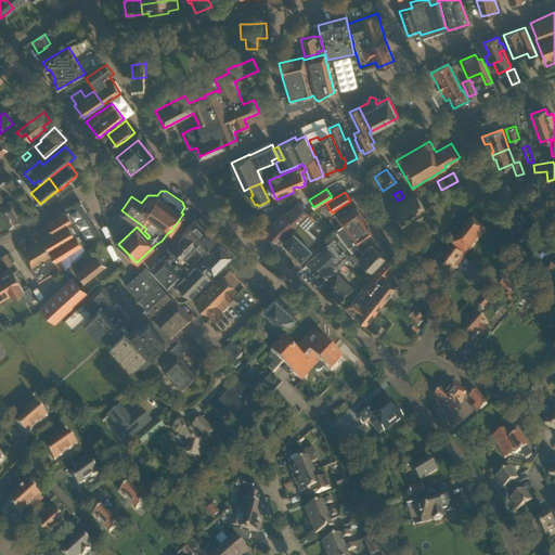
[(403,221),(424,208),(415,194),(394,207),(392,206),(388,208),(390,213),(395,209),(403,221)]
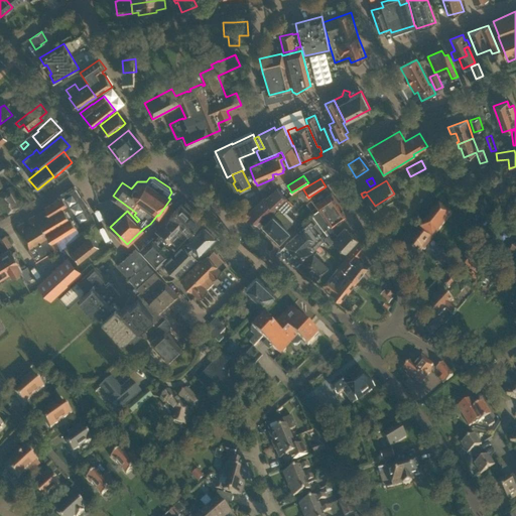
[(9,213),(21,206),(10,186),(0,192),(0,202),(1,204),(3,203),(9,213)]
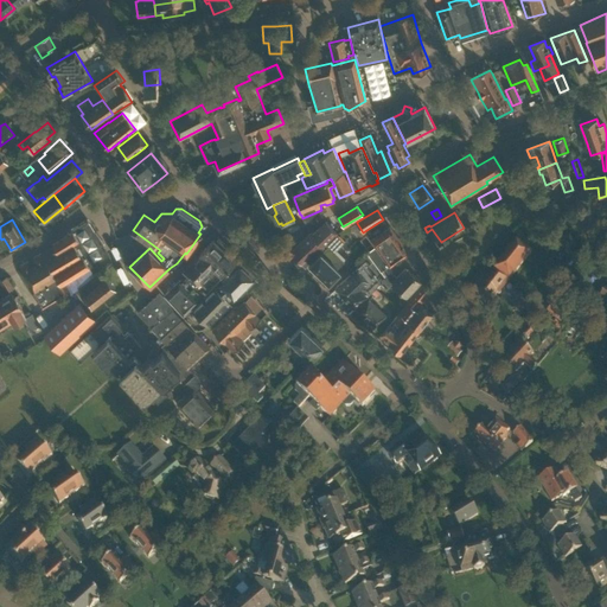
[(109,256),(87,221),(71,230),(72,232),(52,244),(53,247),(42,254),(40,254),(20,267),(23,272),(20,273),(34,294),(33,294),(43,308),(66,294),(61,286),(90,268),(109,256)]
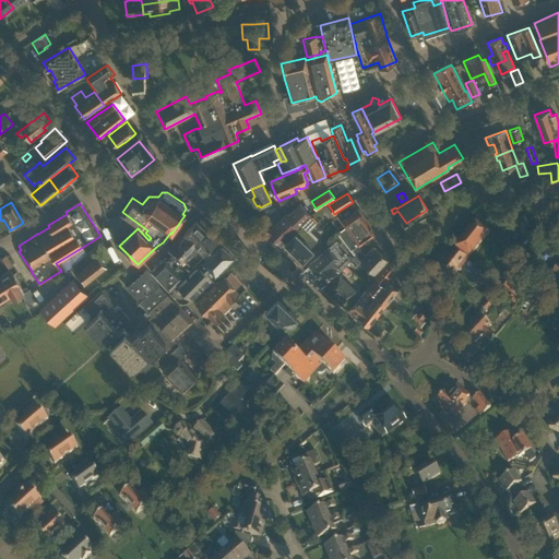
[(286,215),(282,218),(268,233),(281,246),(299,227),(298,226),(310,214),(300,204),(288,216),(286,215)]
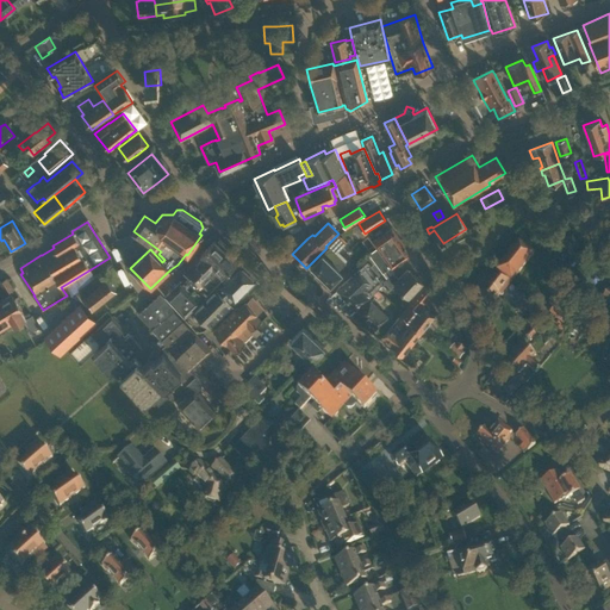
[(392,228),(373,242),(392,268),(411,254),(392,228)]
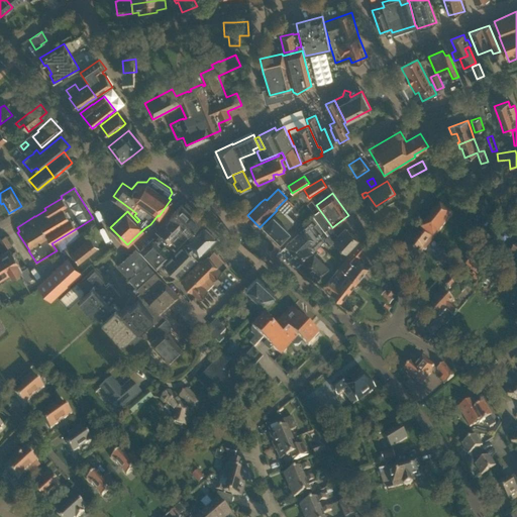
[(272,232),(287,217),(285,214),(292,206),(287,201),(278,210),(279,210),(265,225),(272,232)]
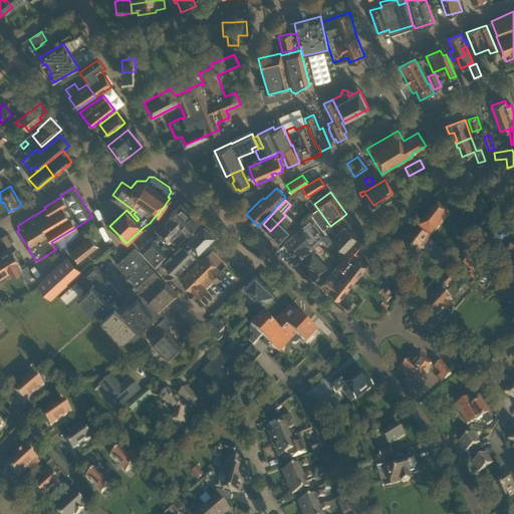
[(155,229),(160,234),(155,239),(169,252),(200,221),(181,202),(155,229)]
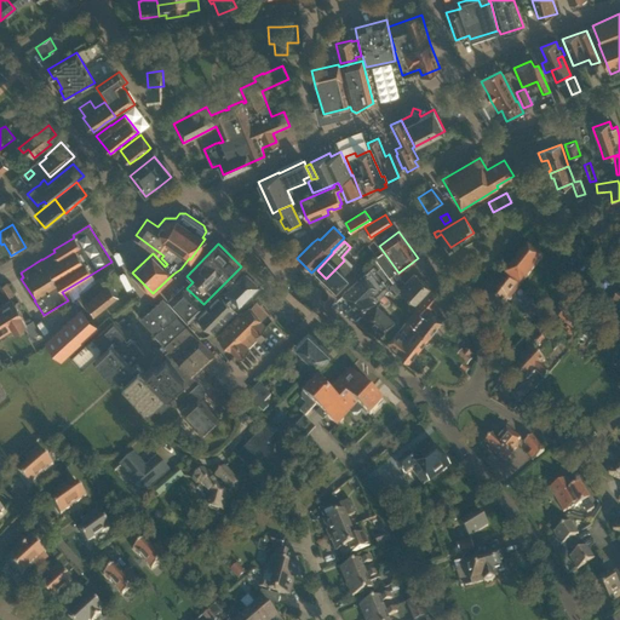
[(528,246),(505,275),(520,287),(543,258),(528,246)]
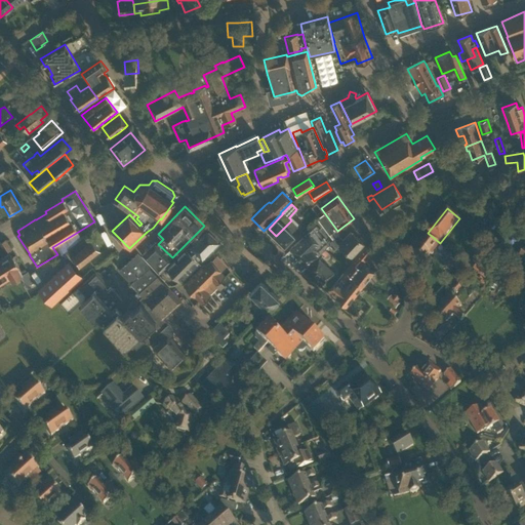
[(317,218),(320,223),(329,234),(329,235),(336,230),(324,213),(317,218)]
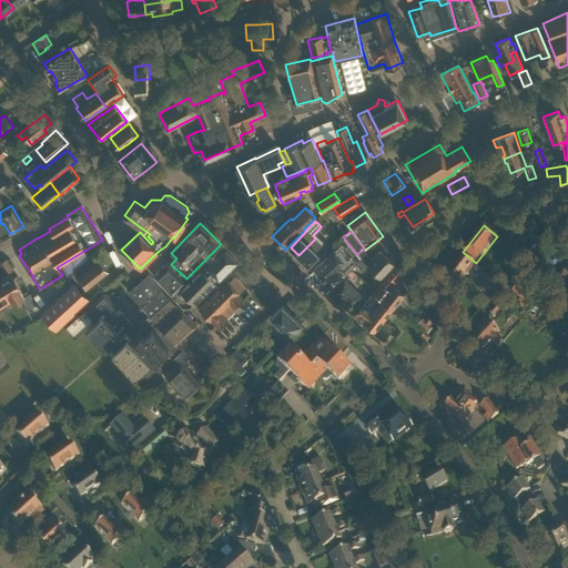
[(322,244),(315,239),(298,255),(307,265),(327,245),(324,243),(322,244)]
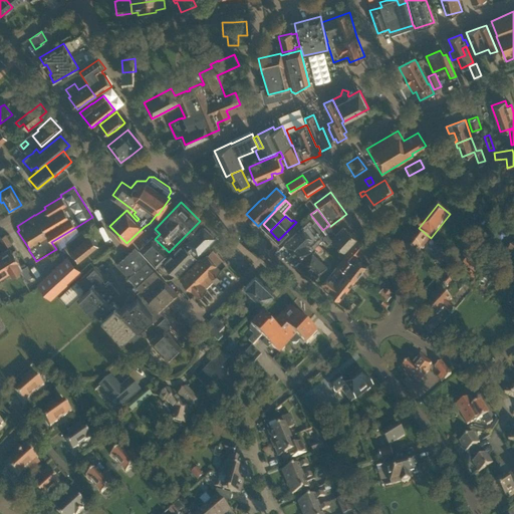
[(284,244),(300,261),(316,246),(322,239),(317,234),(319,232),(310,221),(284,244)]
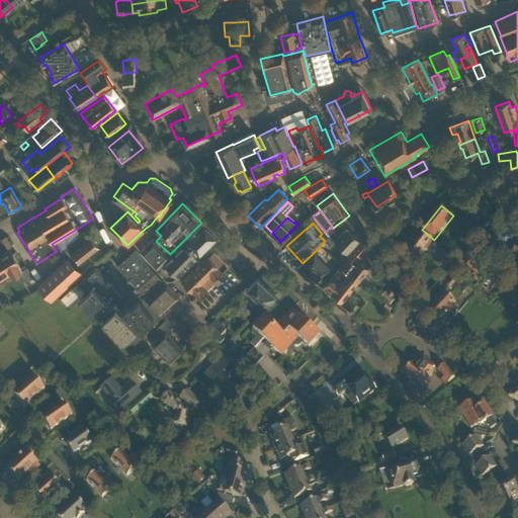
[(153,239),(145,247),(140,252),(168,280),(175,278),(177,276),(179,277),(219,238),(203,225),(185,243),(184,242),(170,256),(169,254),(153,239)]
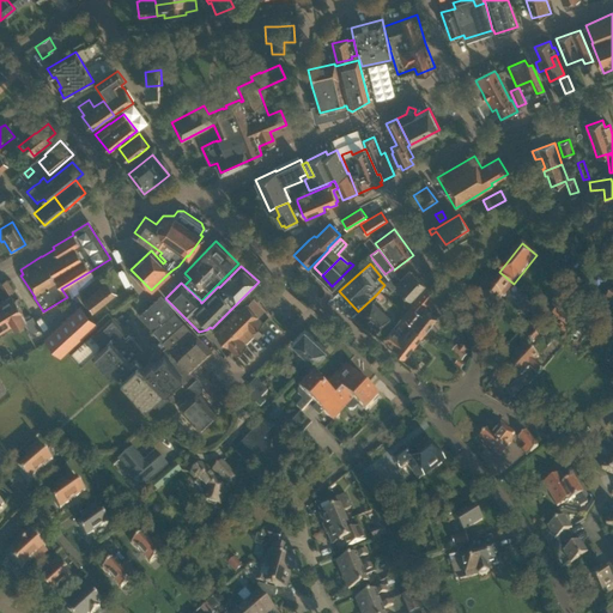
[(393,268),(384,274),(388,279),(396,273),(393,268)]
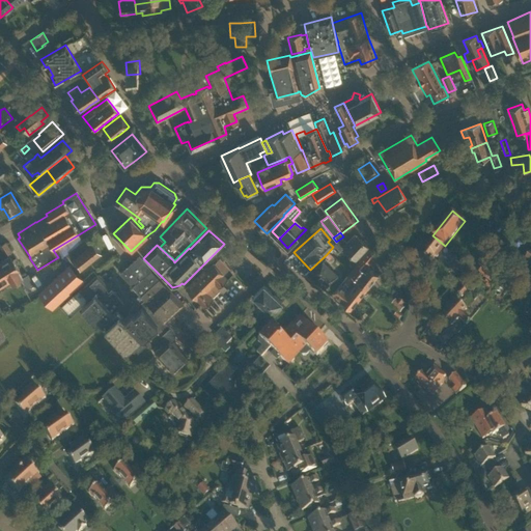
[(356,259),(368,246),(357,234),(356,235),(355,234),(347,243),(342,238),(334,247),(338,252),(342,247),(356,259)]
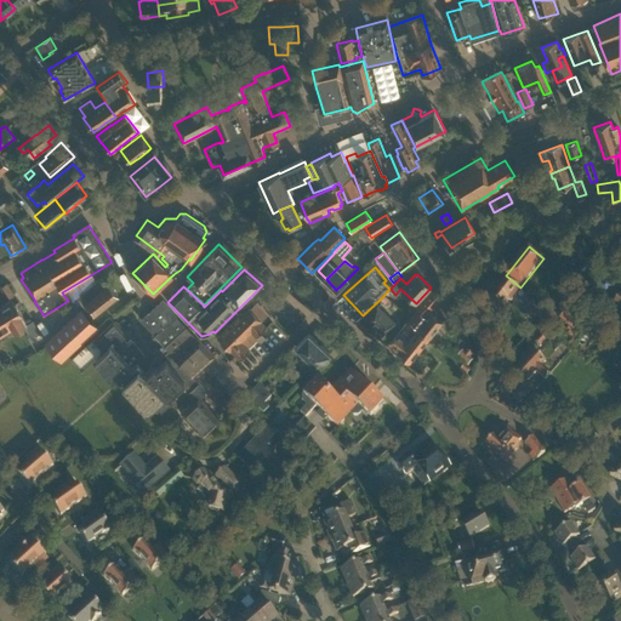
[(506,275),(485,302),(497,312),(499,312),(507,301),(511,302),(520,289),(520,288),(506,275)]
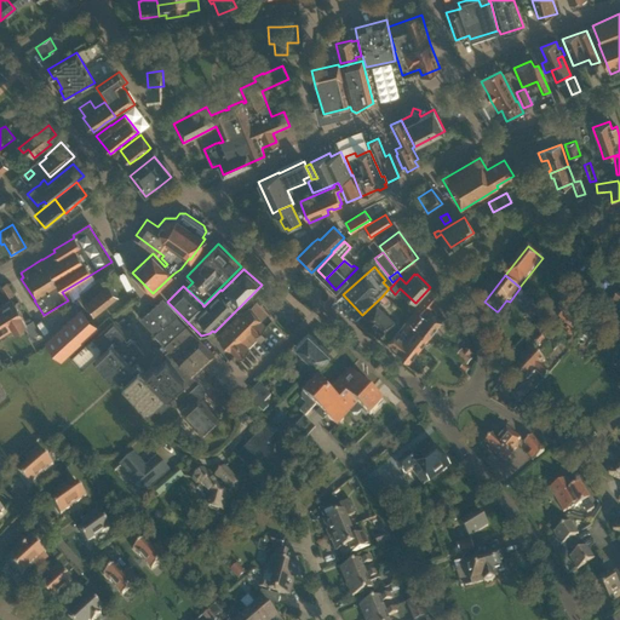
[(78,297),(93,316),(118,297),(104,280),(102,276),(78,297)]
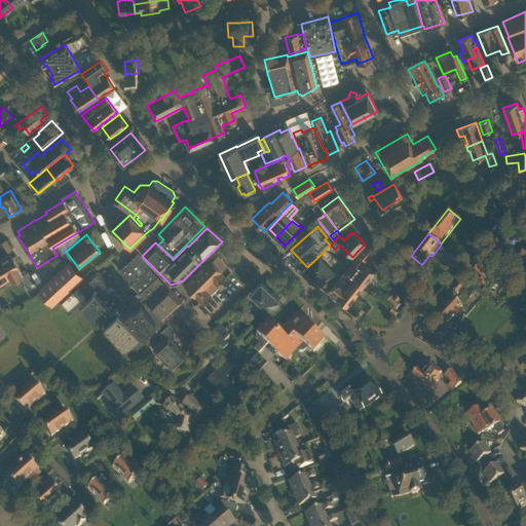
[(0,243),(5,253),(11,250),(6,239),(0,242),(0,243)]
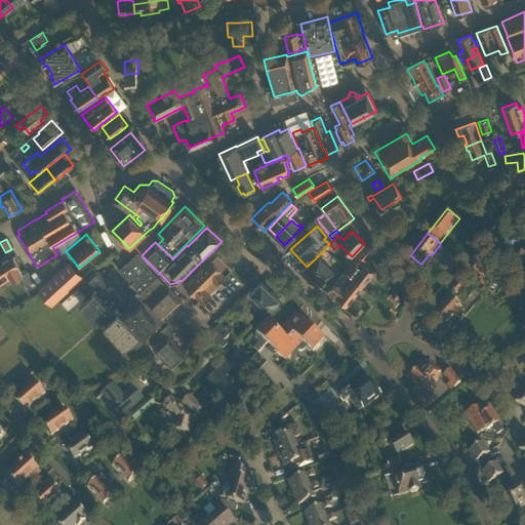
[(345,272),(364,285),(374,272),(362,264),(365,259),(371,251),(366,247),(353,261),(352,263),(345,272)]
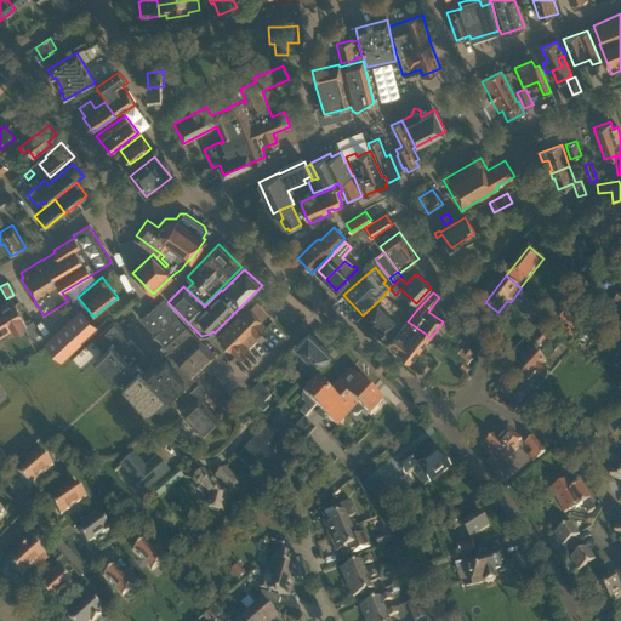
[(11,300),(0,306),(0,309),(12,329),(11,330),(13,334),(28,324),(16,303),(13,305),(11,300)]
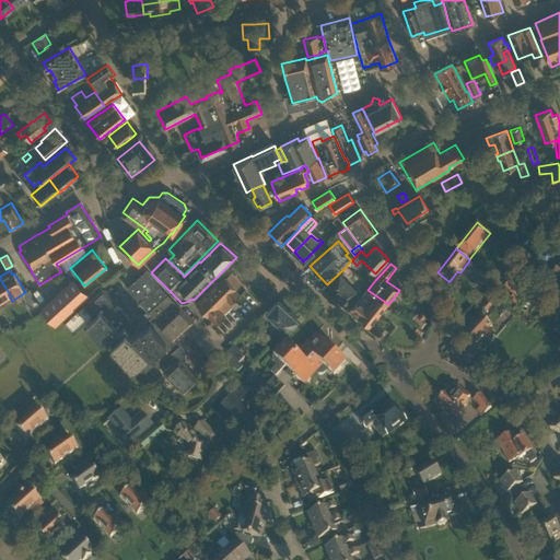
[(183,313),(158,286),(159,286),(146,271),(126,290),(139,303),(150,293),(159,303),(127,331),(123,327),(130,321),(102,291),(84,306),(92,315),(91,316),(91,319),(86,324),(105,343),(112,338),(114,341),(111,343),(133,368),(141,361),(147,366),(153,361),(158,365),(168,354),(174,361),(162,371),(183,394),(199,380),(181,359),(183,358),(183,349),(177,342),(174,340),(184,331),(182,329),(193,319),(185,311),(183,313)]
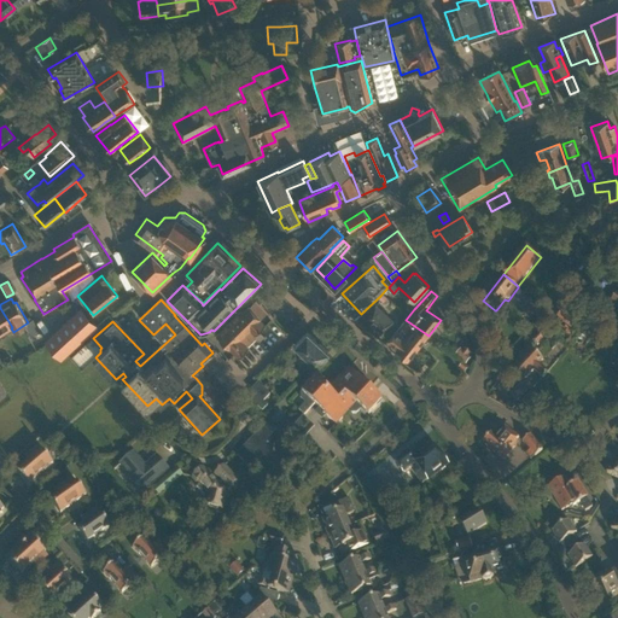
[(249,307),(261,318),(267,312),(264,308),(256,299),(249,307)]
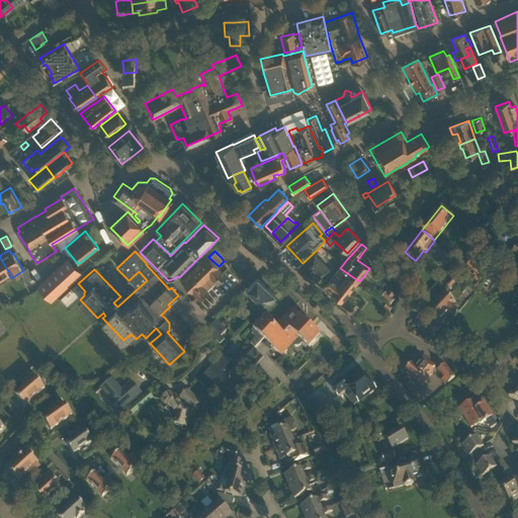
[(315,255),(305,266),(319,279),(329,269),(315,255)]
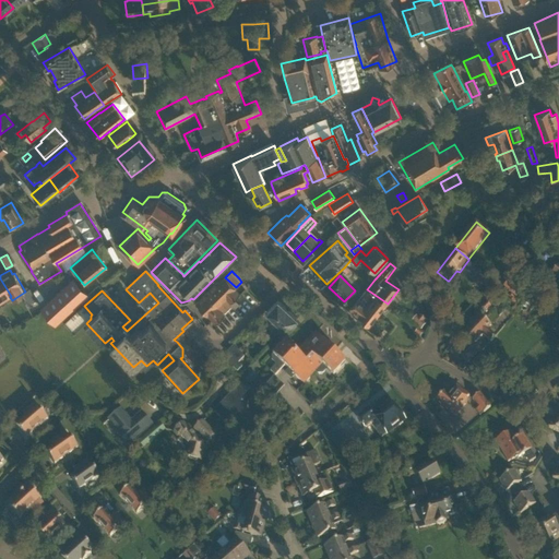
[(479,276),(473,285),(477,289),(485,281),(479,276)]
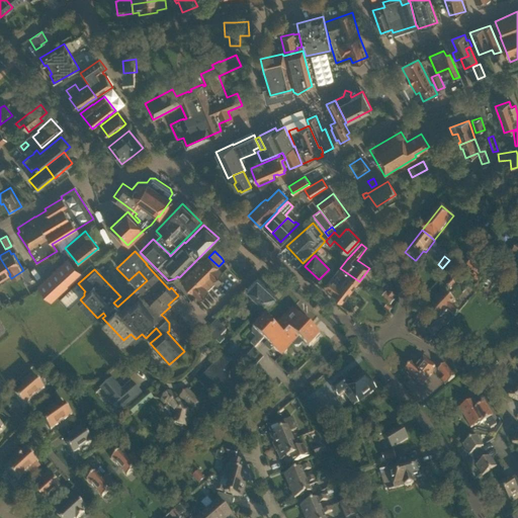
[(214,280),(223,272),(218,268),(219,267),(208,257),(203,262),(202,261),(181,281),(199,299),(216,282),(214,280)]
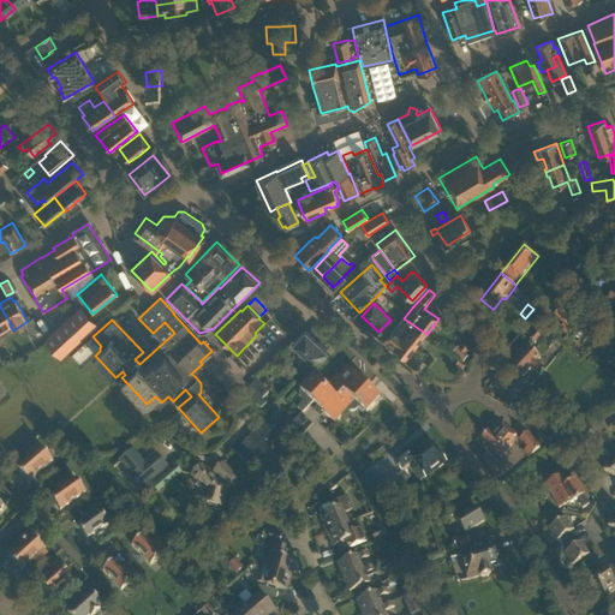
[(567,329),(577,318),(563,305),(554,316),(567,329)]
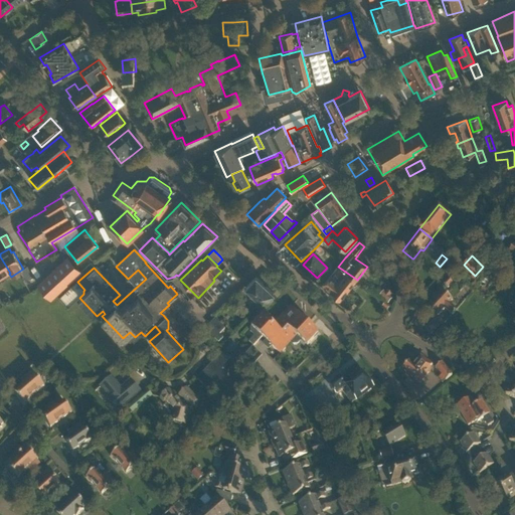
[(10,273),(0,256),(0,279),(9,274),(10,273)]
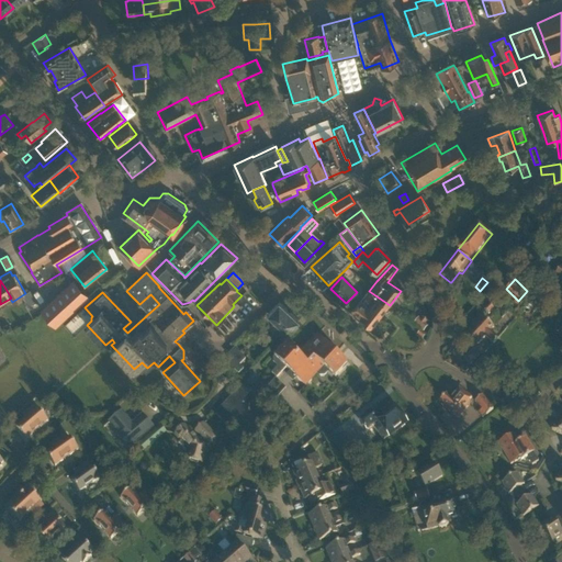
[(56,326),(89,296),(74,280),(71,281),(41,310),(56,326)]
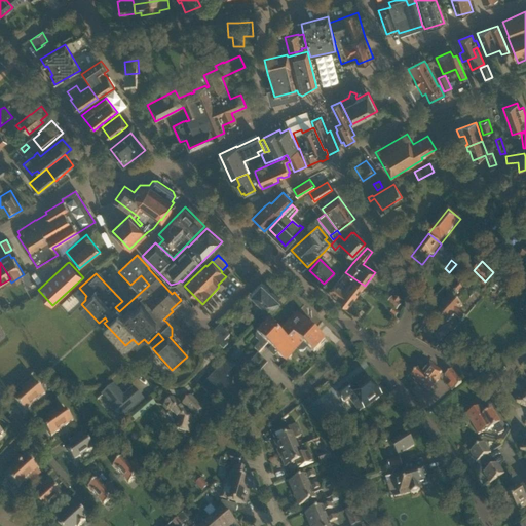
[(345,272),(341,278),(346,283),(342,287),(355,297),(365,286),(345,272)]
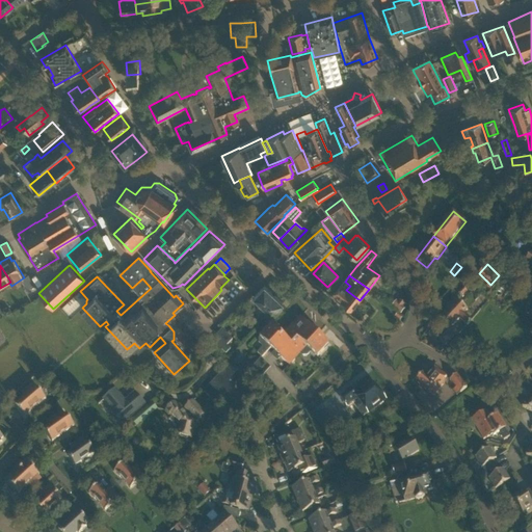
[(283,302),(264,285),(254,296),(272,313),(283,302)]
